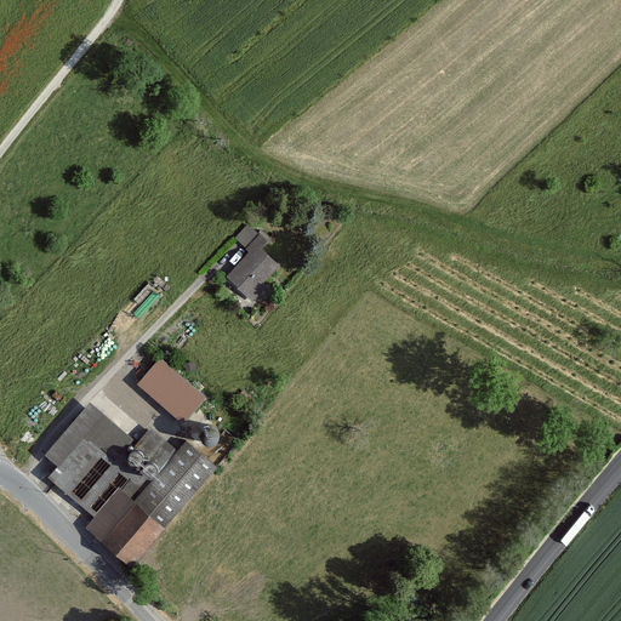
[(250,254),(229,277),(256,301),(272,283),(267,279),(280,265),(262,249),(267,241),(249,226),(235,240),(250,254)]
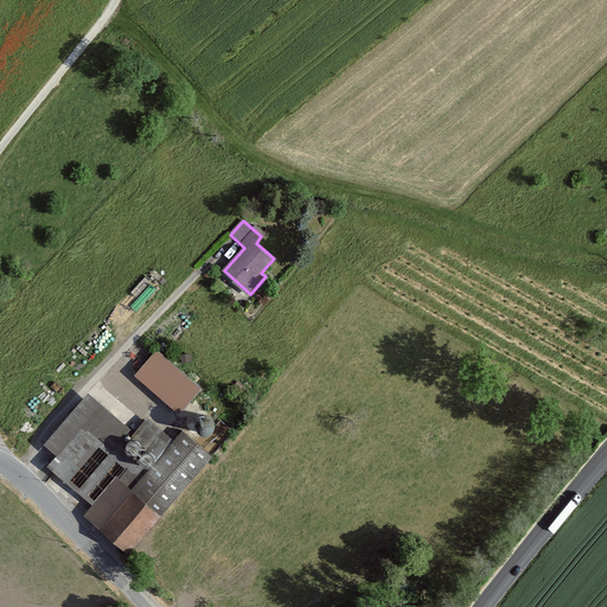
[(180,414),(203,389),(158,350),(136,375),(180,414)]
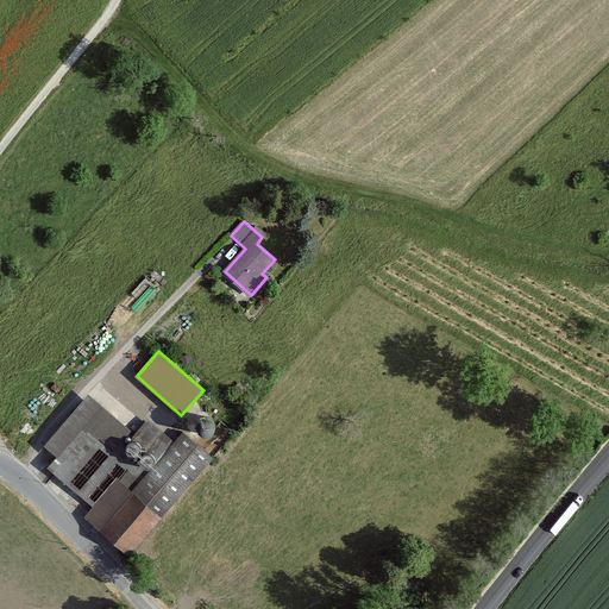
[(90,394),(45,444),(58,456),(48,468),(95,508),(119,479),(133,491),(152,469),(150,470),(148,470),(144,470),(142,468),(140,466),(139,464),(139,462),(139,460),(140,457),(139,457),(138,457),(137,458),(136,458),(133,458),(131,457),(130,456),(129,454),(127,452),(127,449),(127,446),(131,443),(127,440),(126,439),(133,432),(90,394)]
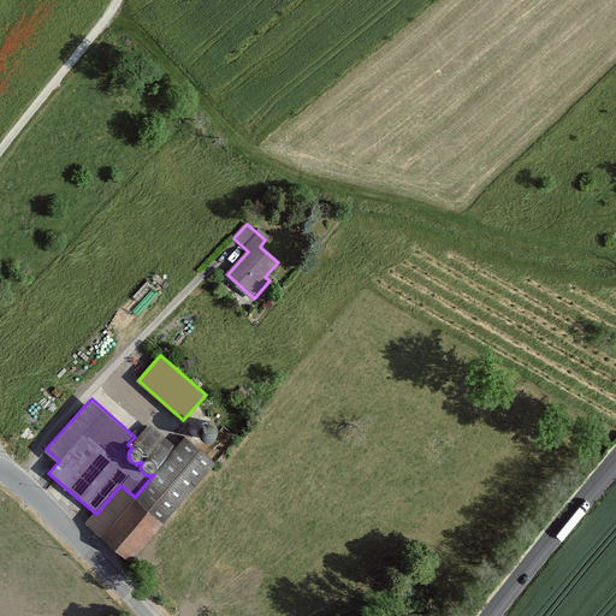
[(157,471),(157,472),(177,448),(152,425),(132,448),(134,446),(137,446),(141,448),(143,450),(144,451),(144,452),(144,455),(144,456),(144,457),(143,460),(142,461),(141,462),(142,462),(143,461),(144,460),(147,460),(149,460),(150,460),(153,460),(154,460),(155,461),(157,462),(157,465),(158,466),(158,468),(158,469),(157,471)]
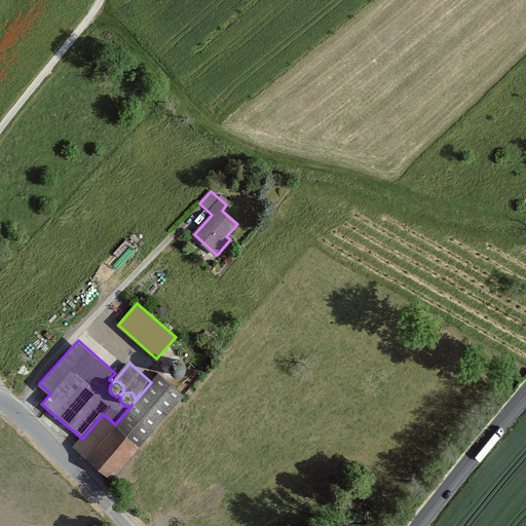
[(181,377),(183,376),(185,374),(186,372),(186,369),(184,367),(182,365),(180,364),(177,364),(175,366),(173,368),(173,370),(173,373),(174,375),(176,377),(178,377),(181,377)]
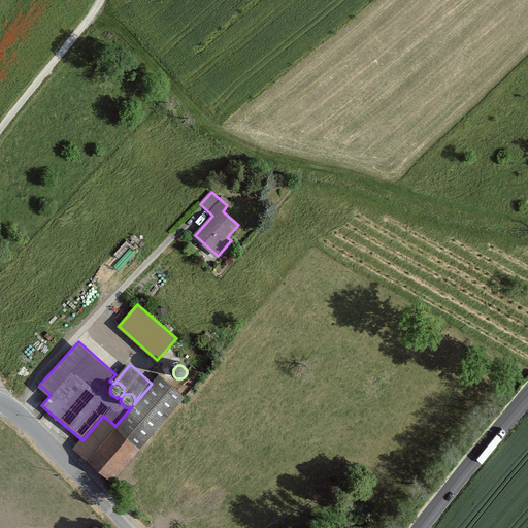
[(159,374),(152,384),(134,404),(132,405),(132,406),(116,426),(139,447),(184,395),(159,374)]
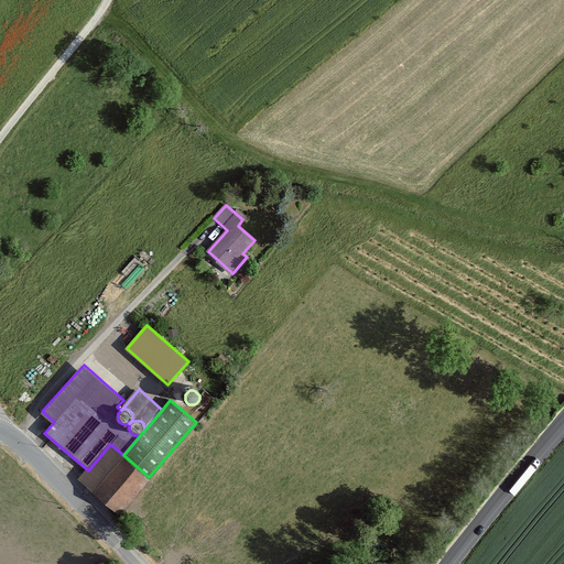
[(127,423),(129,422),(131,420),(132,418),(132,414),(131,412),(129,410),(126,409),(123,410),(120,411),(119,413),(118,415),(118,419),(119,421),(121,423),(125,424),(127,423)]
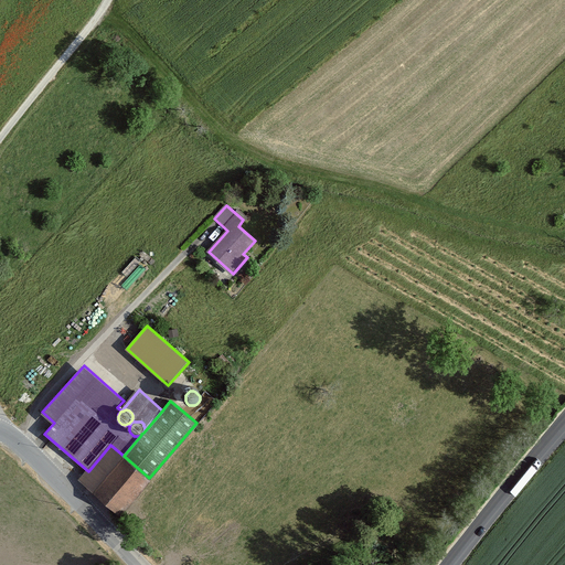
[(139,436),(141,435),(144,433),(145,429),(144,427),(142,424),(140,423),(138,422),(135,422),(132,423),(130,425),(129,428),(130,430),(131,433),(134,435),(136,436),(139,436)]
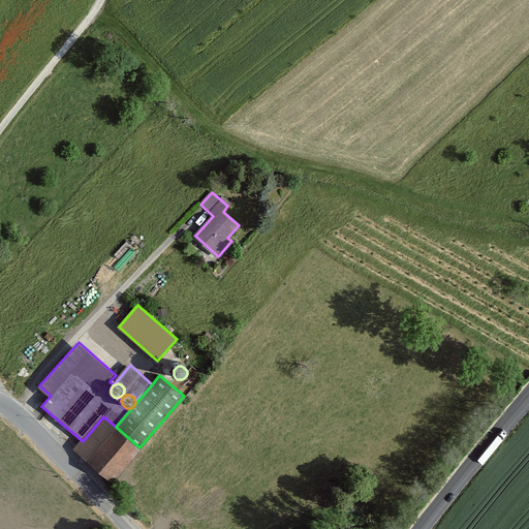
[(83,441),(75,448),(115,483),(143,449),(139,447),(116,427),(103,416),(83,441)]
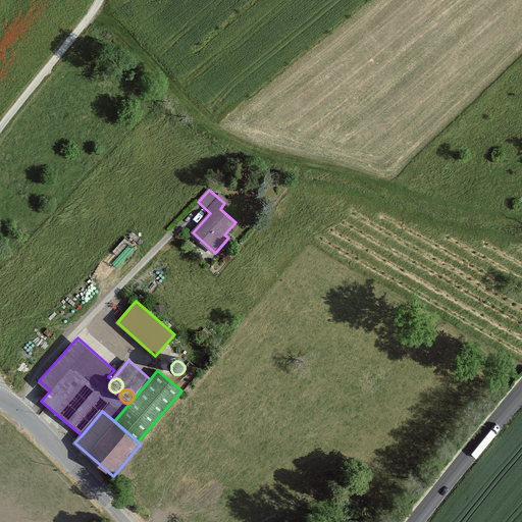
All buildings are outlined.
